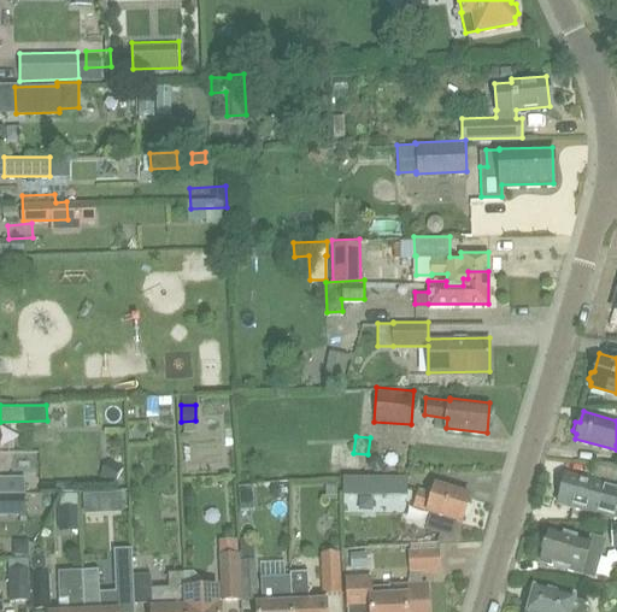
[(377,454),(372,454),(369,458),(369,463),(374,468),(378,468),(382,465),(382,460),(377,454)]
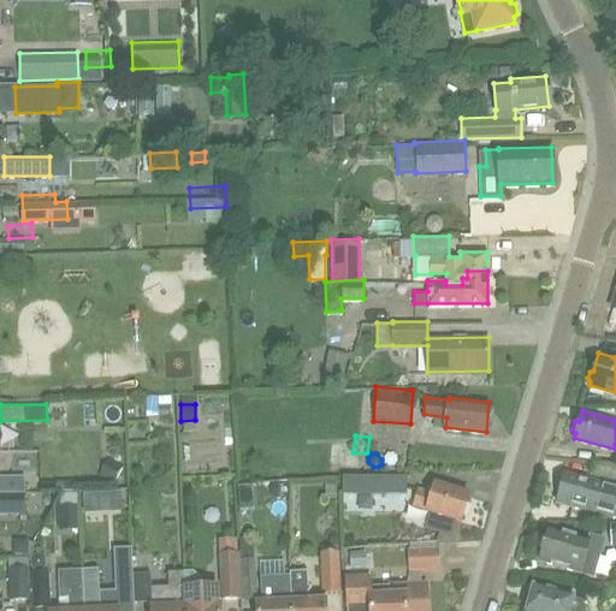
[(106,458),(99,472),(112,479),(119,466),(106,458)]
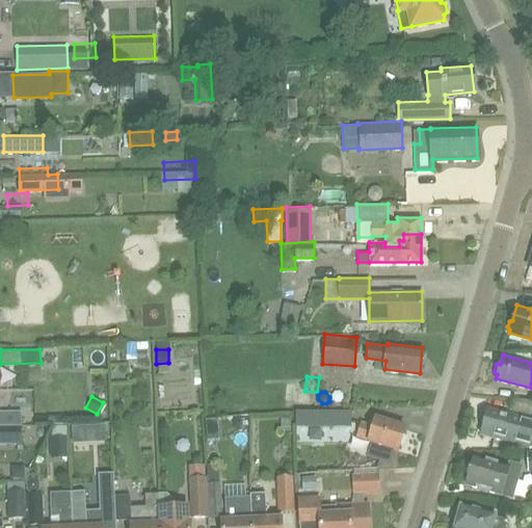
[(514,440),(528,444),(531,427),(531,419),(522,417),(522,416),(488,406),(481,432),(514,442),(514,440)]
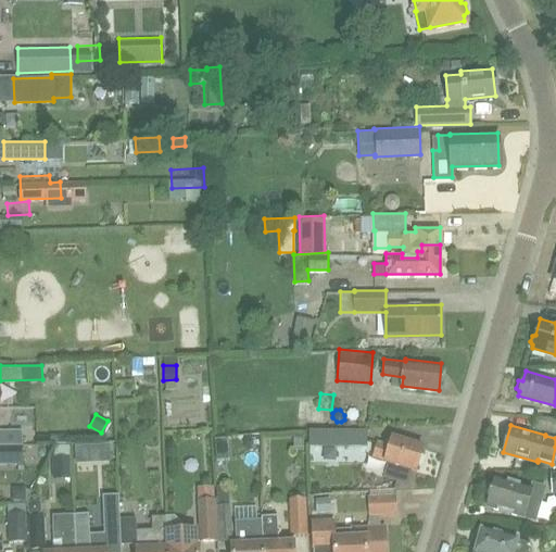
[(0,428),(0,442),(10,443),(22,443),(22,428),(0,428)]
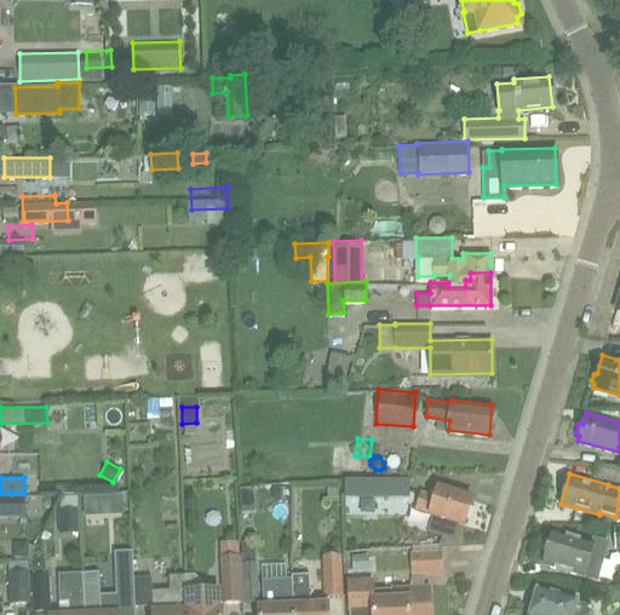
[(407,495),(407,478),(349,478),(349,495),(407,495)]
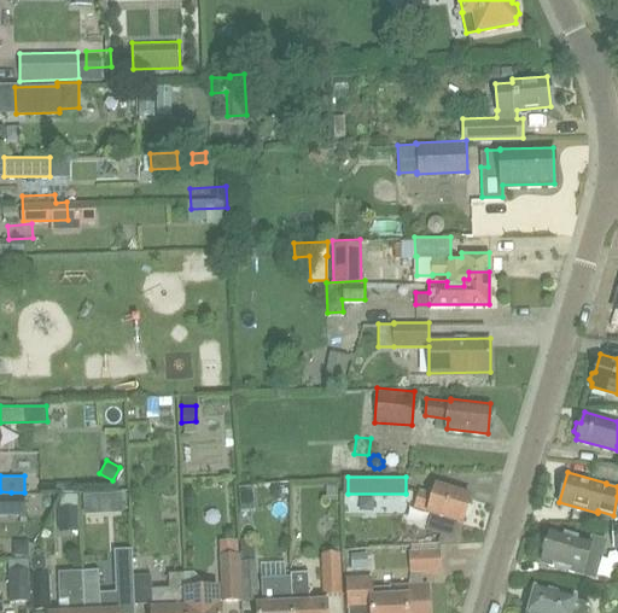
[(56,482),(56,491),(73,490),(73,480),(56,482)]
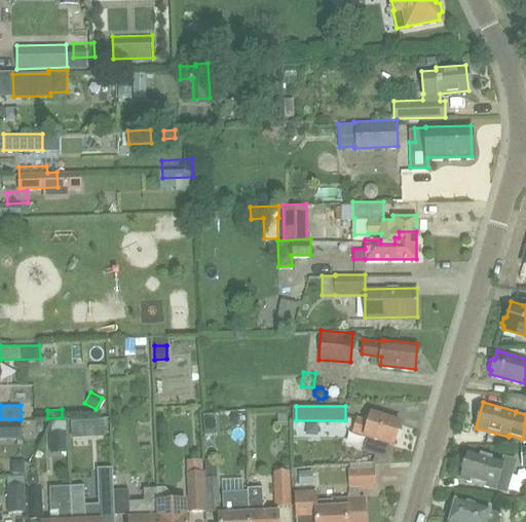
[(277,423),(287,423),(287,410),(277,410),(277,423)]
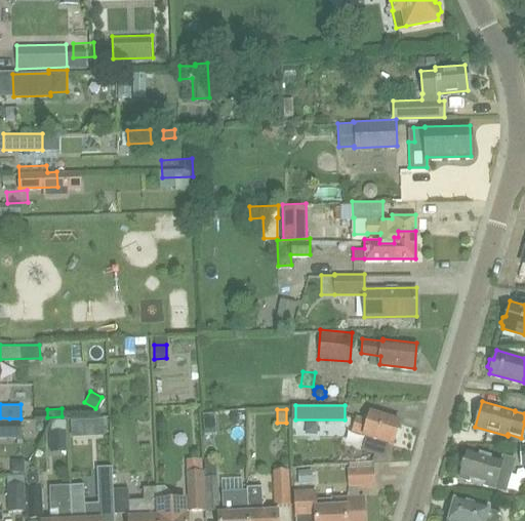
[(364,433),(366,433),(361,447),(384,454),(388,440),(393,442),(400,421),(371,411),(368,419),(356,415),(352,428),(364,432),(364,433)]
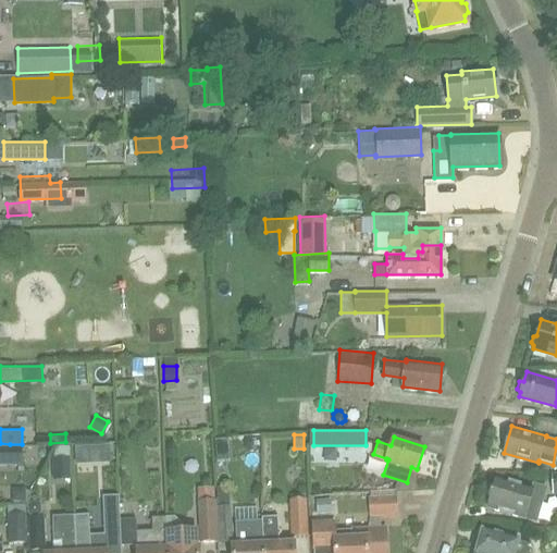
[(10,444),(0,443),(0,462),(10,463),(10,444)]
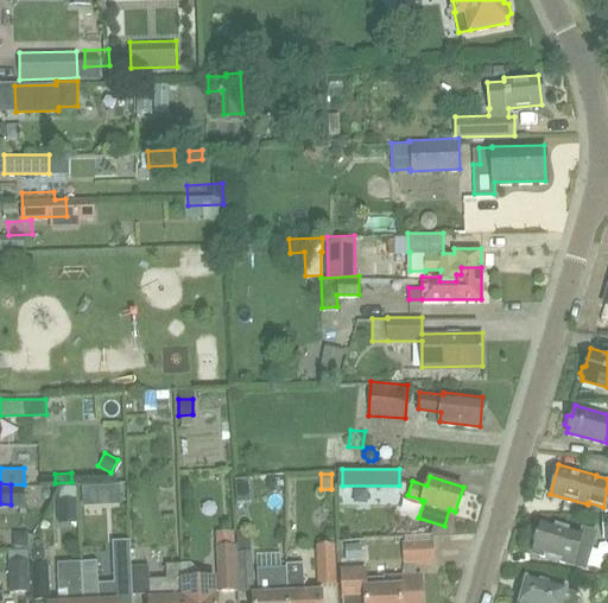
[(109,484),(111,501),(121,501),(121,484),(109,484)]
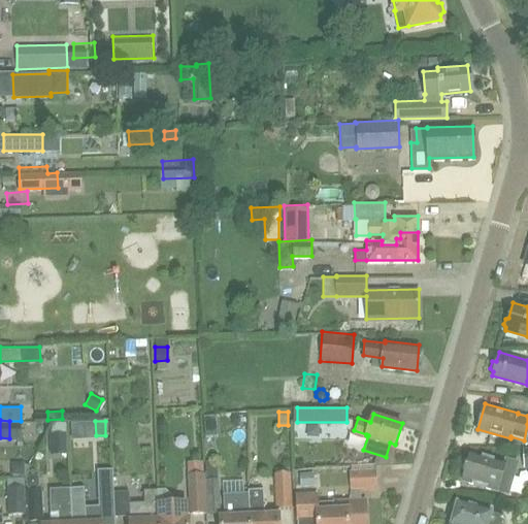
[(66,431),(48,431),(50,452),(67,452),(66,431)]
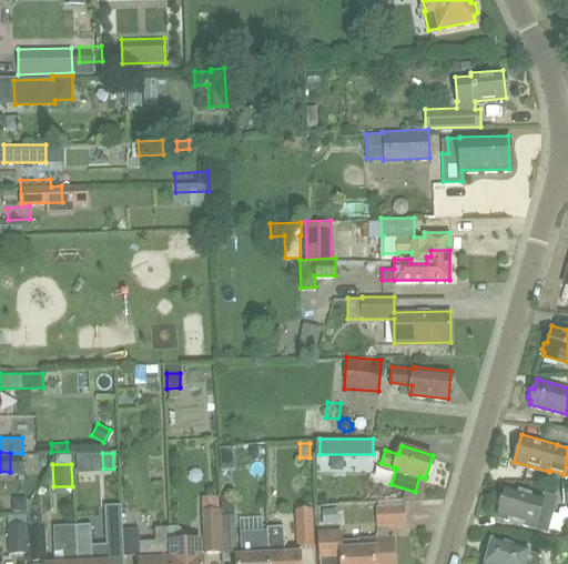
[(550,517),(556,496),(544,492),(541,497),(506,487),(501,501),(498,503),(497,510),(498,513),(497,516),(536,526),(539,514),(550,517)]
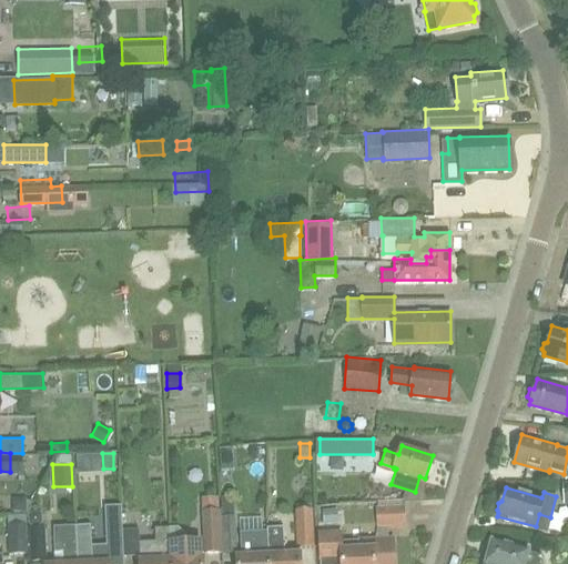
[(13,510),(27,510),(27,496),(13,496),(13,510)]
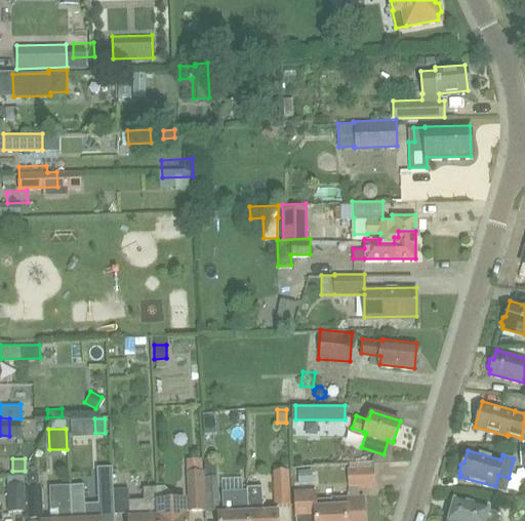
[(348,461),(348,467),(346,467),(347,484),(374,483),(373,465),(371,465),(371,459),(348,461)]
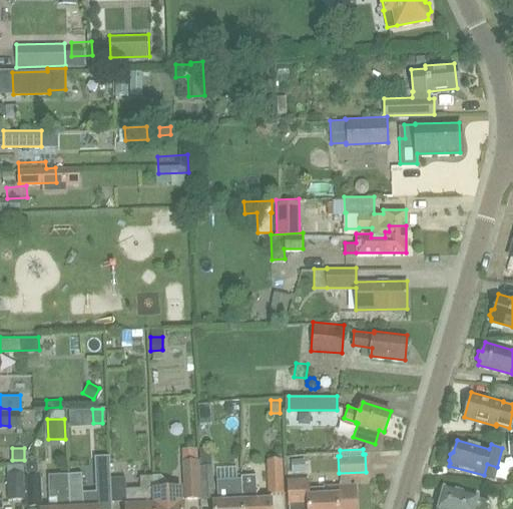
[(110,489),(109,454),(94,454),(96,489),(110,489)]
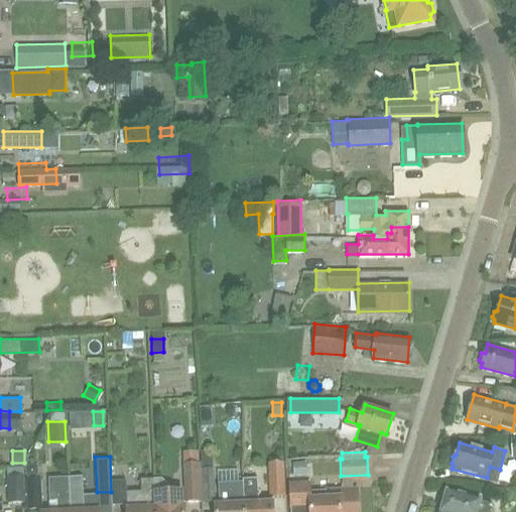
[(215,499),(213,466),(210,467),(210,459),(201,460),(203,500),(215,499)]
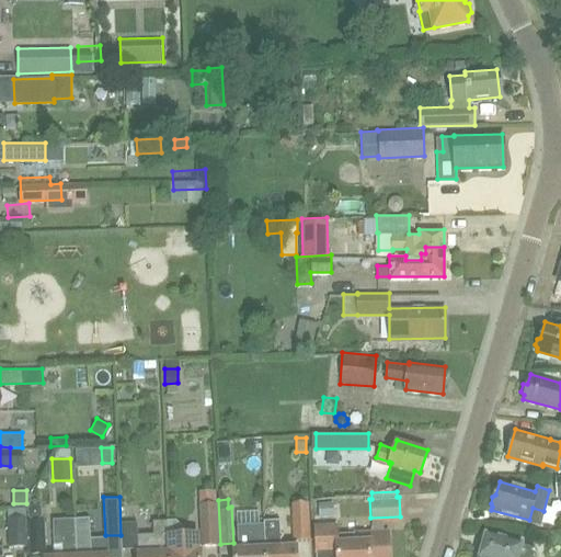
[(292,502),(294,538),(309,538),(308,501),(292,502)]
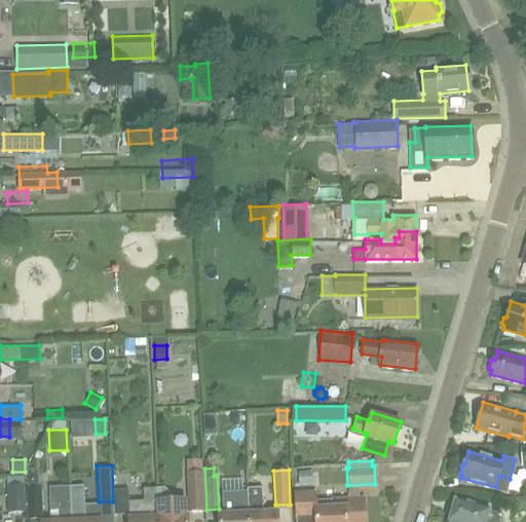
[(203,471),(186,472),(188,510),(205,509),(203,471)]
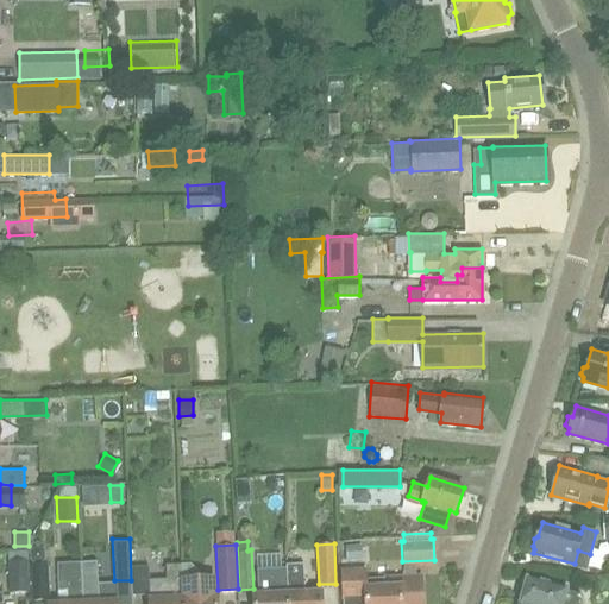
[(7,559),(8,591),(30,591),(29,559),(7,559)]
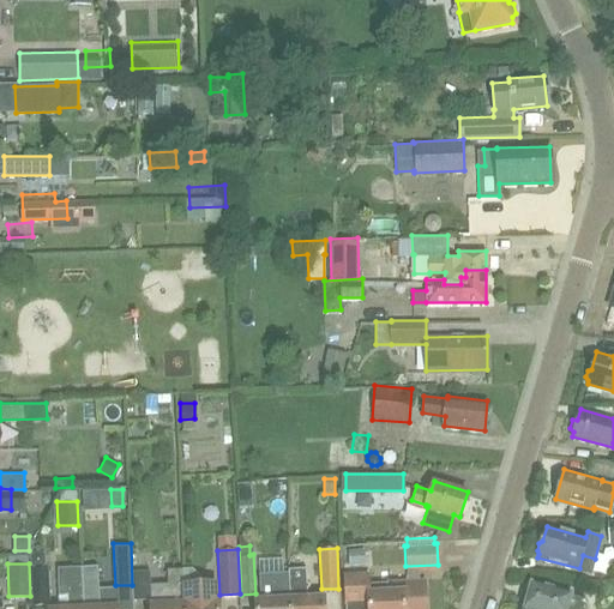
[(84,608),(116,608),(116,606),(100,606),(97,565),(82,566),(84,608)]
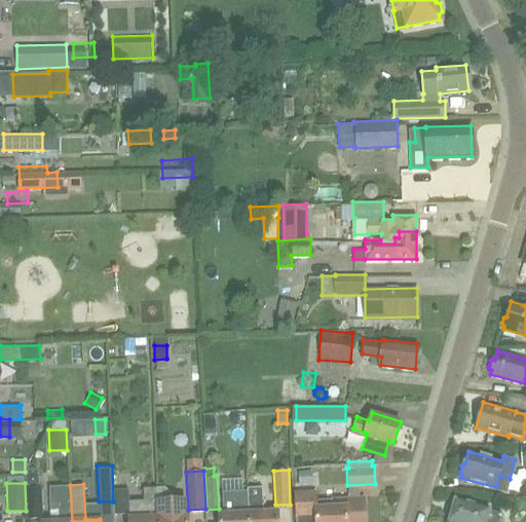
[(72,521),(70,485),(48,486),(49,509),(58,509),(59,521),(42,521),(72,521)]
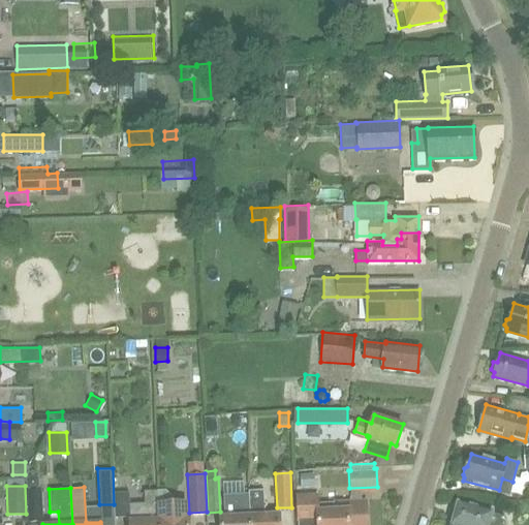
[(42,518),(41,489),(27,490),(28,519),(42,518)]
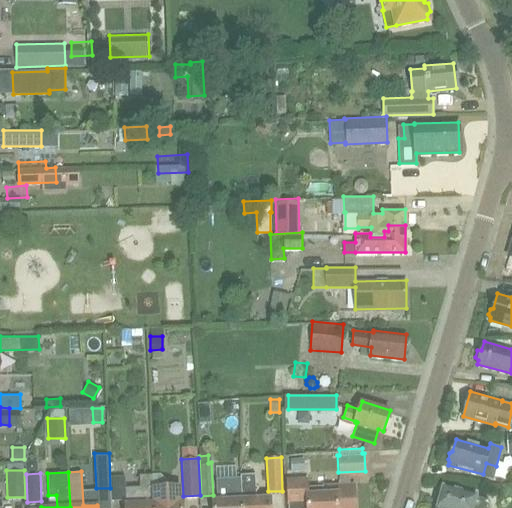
[(154,507),(153,473),(140,473),(140,486),(125,486),(125,475),(110,475),(111,499),(126,499),(126,507),(154,507)]
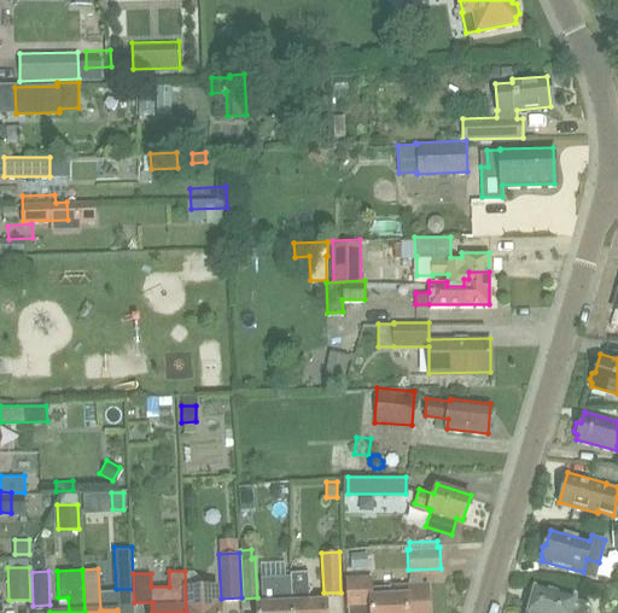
[(193,571),(185,571),(186,612),(220,612),(220,605),(220,582),(202,582),(202,578),(193,571)]
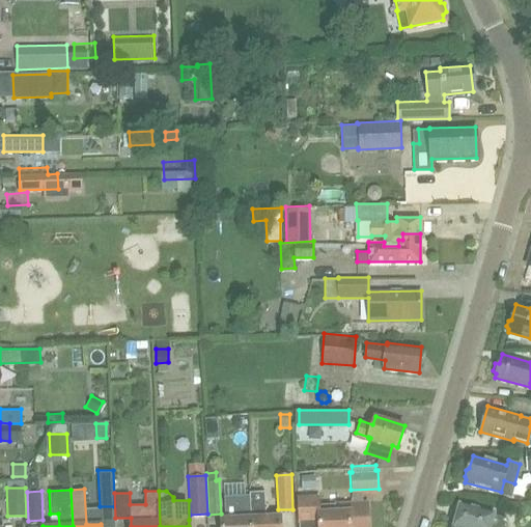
[(250,526),(250,491),(249,491),(249,494),(233,494),(234,518),(221,518),(221,526),(250,526)]
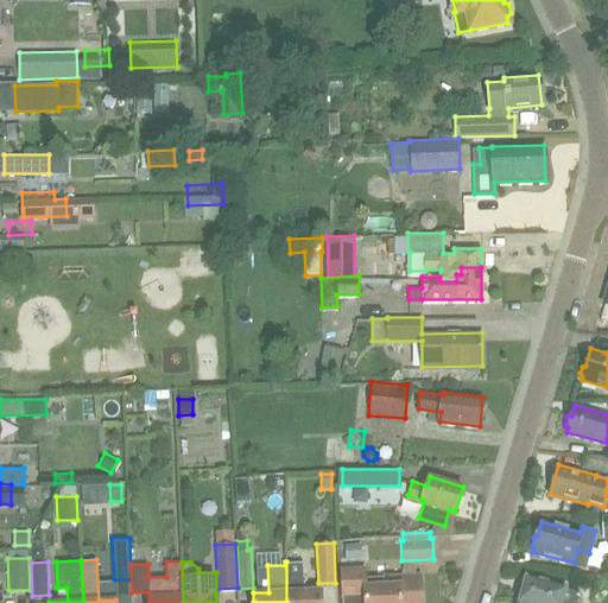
[(303,562),(286,562),(286,602),(322,602),(321,590),(304,590),(304,581),(305,578),(303,576),(303,562)]
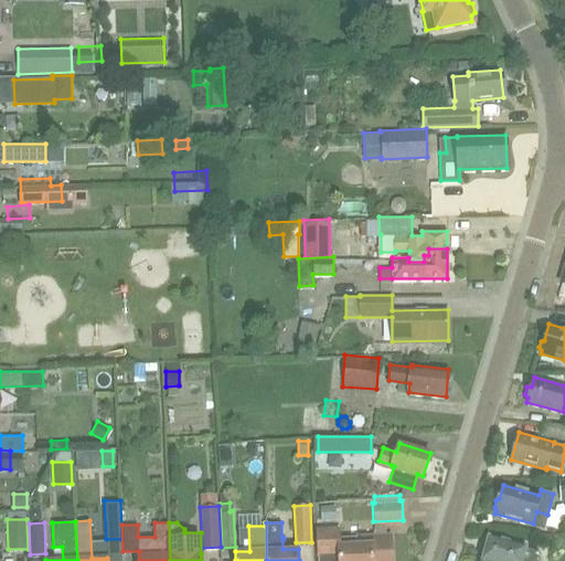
[(392,560),(391,533),(386,535),(373,535),(340,536),(340,528),(317,528),(317,560),(392,560)]
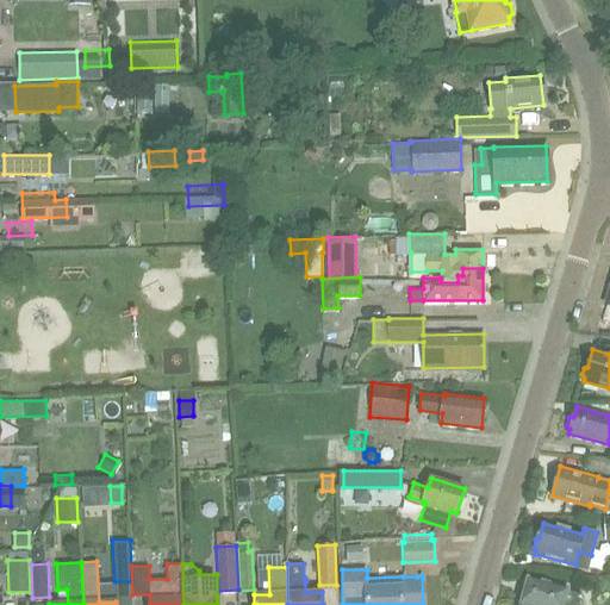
[(562,604),(564,604),(567,604),(577,604),(580,592),(568,590),(567,587),(528,577),(523,592),(520,593),(518,600),(521,604),(520,604),(562,604)]
